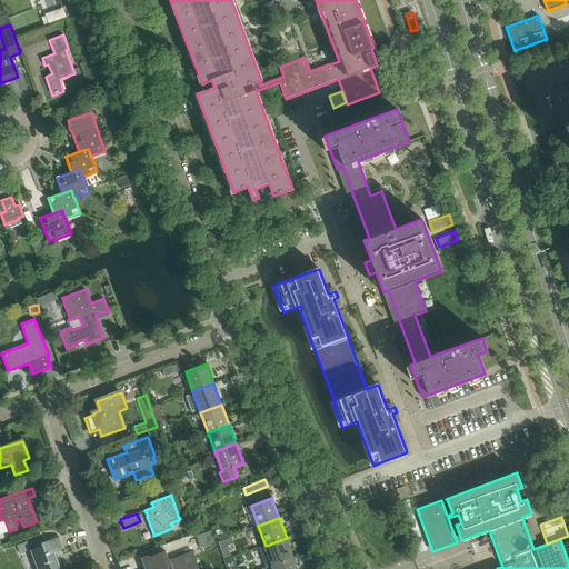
[(200,546),(215,543),(212,531),(199,533),(200,546)]
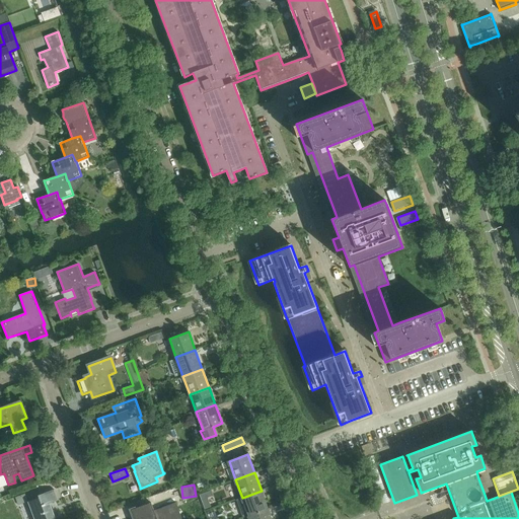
[(39,498),(27,502),(33,518),(54,518),(56,518),(50,504),(58,501),(54,490),(39,496),(39,498)]
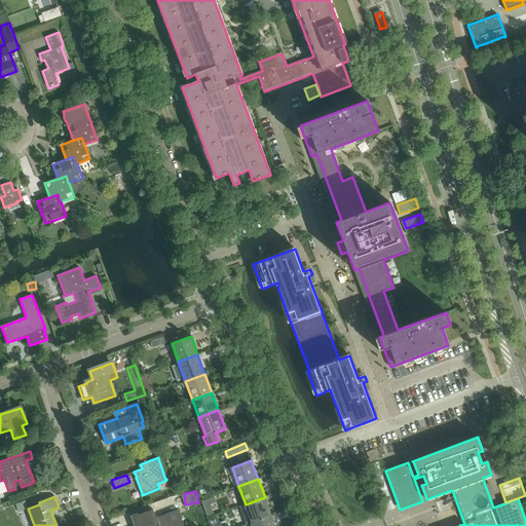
[(207,499),(211,514),(214,513),(212,503),(217,501),(216,496),(207,499)]
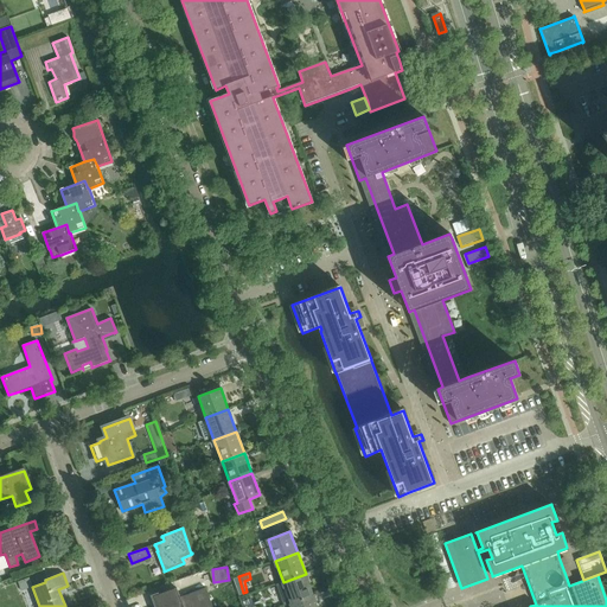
[(314,595),(306,574),(283,582),(292,604),(314,595)]
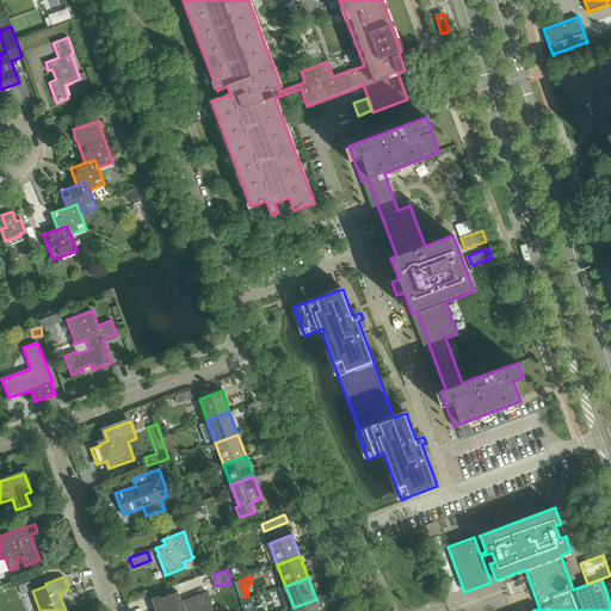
[(178,593),(156,600),(160,610),(214,610),(208,593),(181,603),(178,593)]
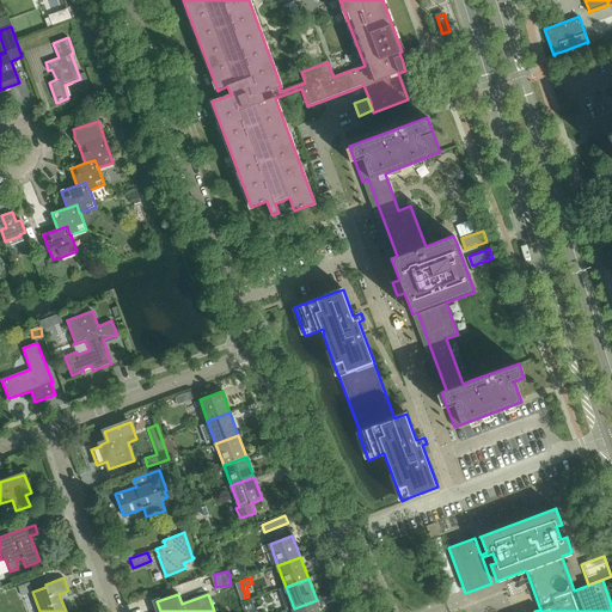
[(295,611),(320,611),(317,600),(294,609),(295,611)]
